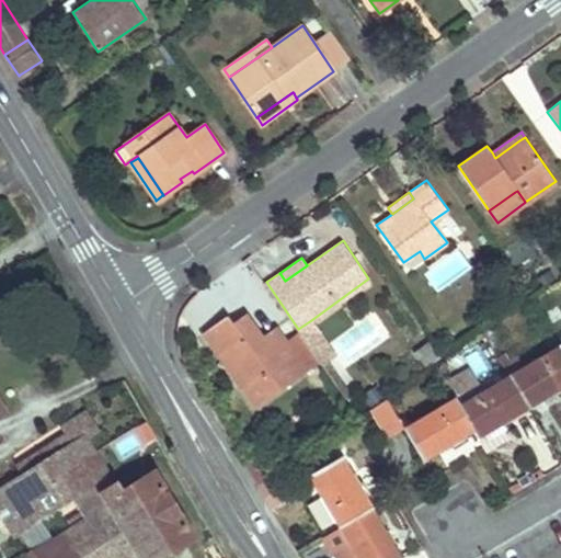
[(307,371),(275,326),(260,336),(244,314),(230,323),(225,316),(202,331),(221,359),(222,361),(228,356),(235,365),(229,368),(243,390),(245,388),(255,403),(267,396),(268,397),(307,371)]
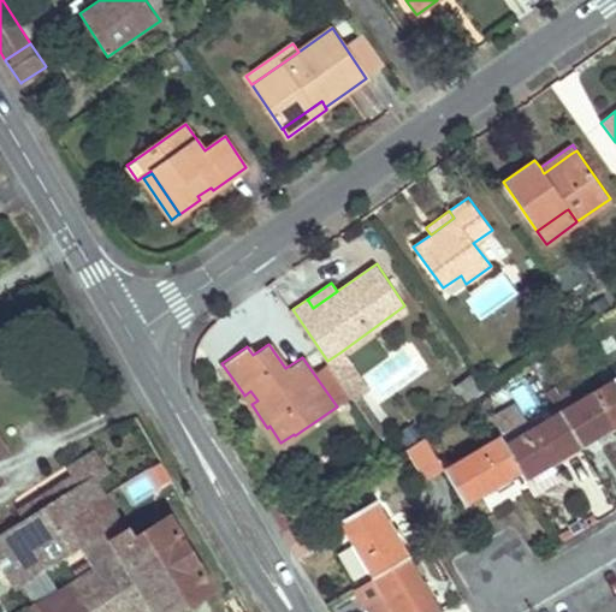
[(366,388),(342,351),(327,361),(354,398),(366,388)]
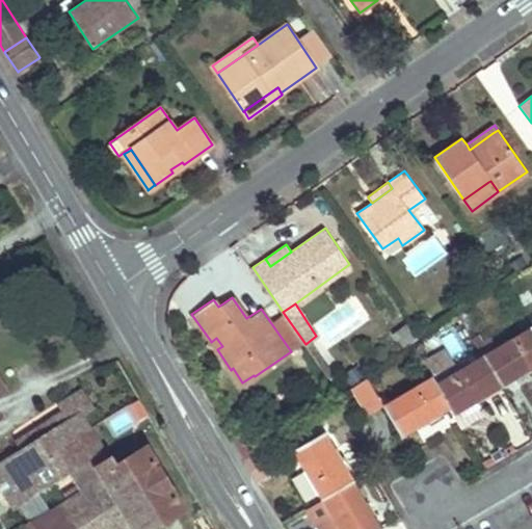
[(502,386),(531,368),(531,328),(531,327),(497,347),(496,348),(485,353),(484,354),(502,386)]
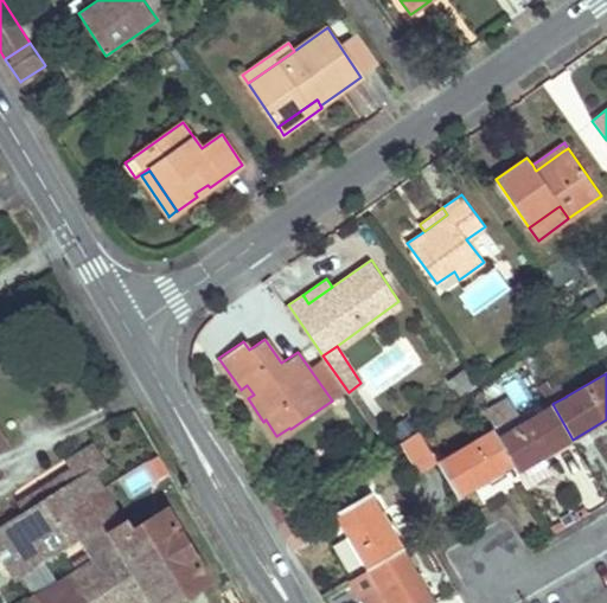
[(566,397),(567,396),(562,385),(561,386),(554,390),(549,382),(542,386),(542,387),(553,404),(554,403),(566,397)]
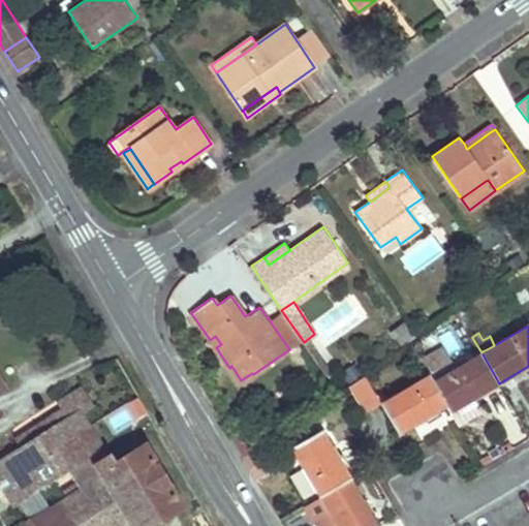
[(499,383),(481,352),(433,380),(447,404),(452,411),(499,383)]
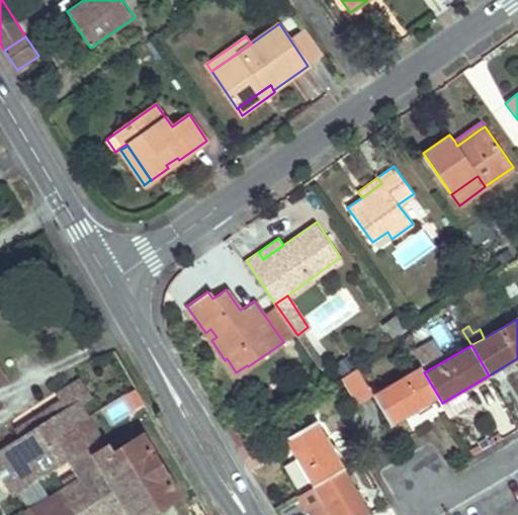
[(0,379),(13,371),(0,350),(0,379)]
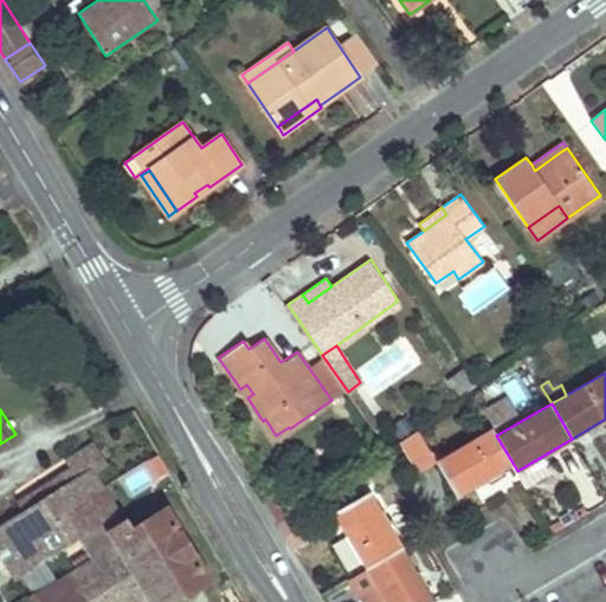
[(437,460),(417,427),(399,439),(418,472),(437,460)]
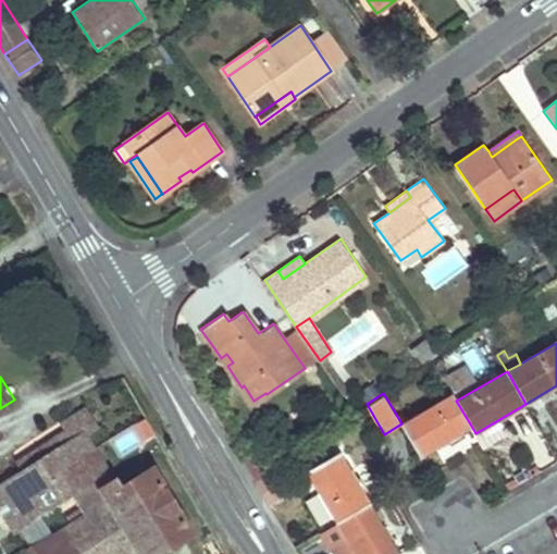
[(420,456),(471,426),(456,401),(453,394),(401,423),(420,456)]
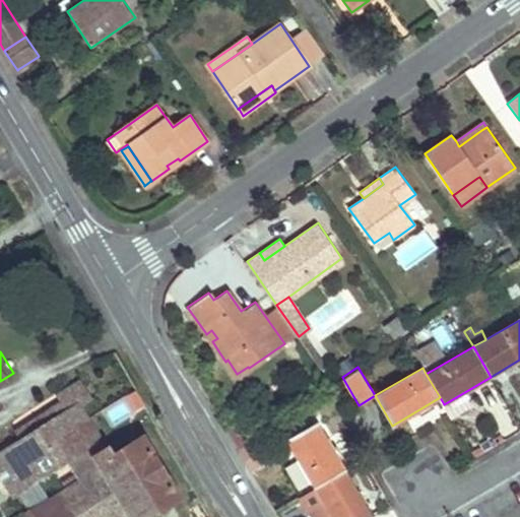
[(0,454),(21,489),(71,458),(80,472),(111,454),(102,439),(101,440),(92,445),(79,453),(65,431),(79,422),(88,416),(80,402),(88,397),(78,381),(59,392),(63,399),(69,408),(68,408),(21,438),(21,439),(0,451),(0,454)]
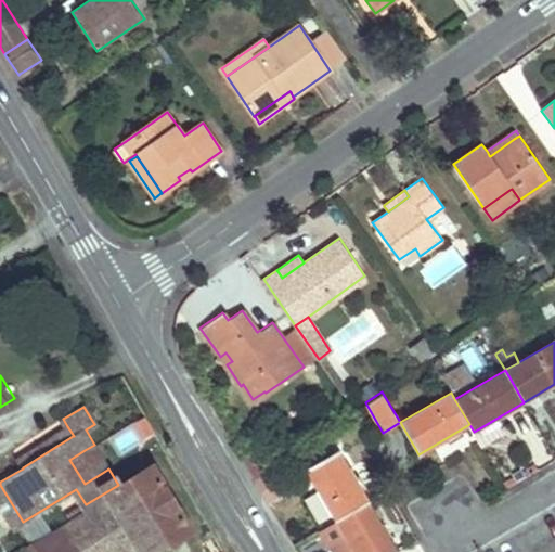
[(23,467),(73,436),(74,436),(67,426),(18,457),(16,458),(23,469),(23,467)]
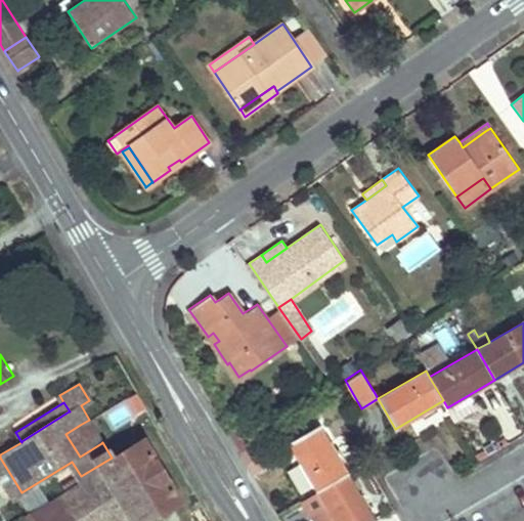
[(102,442),(89,420),(80,425),(93,448),(101,443),(102,442)]
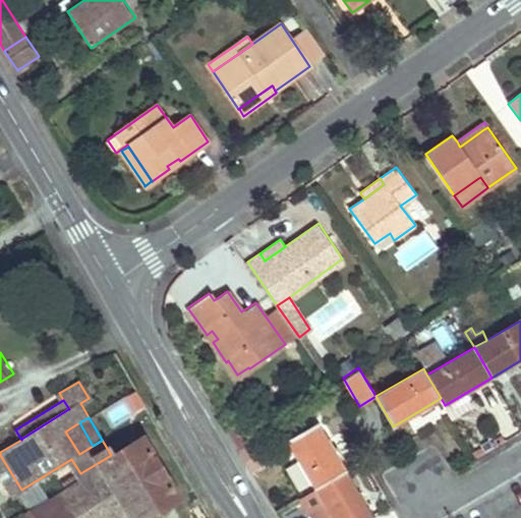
[(93,446),(79,422),(65,432),(79,454),(93,446)]
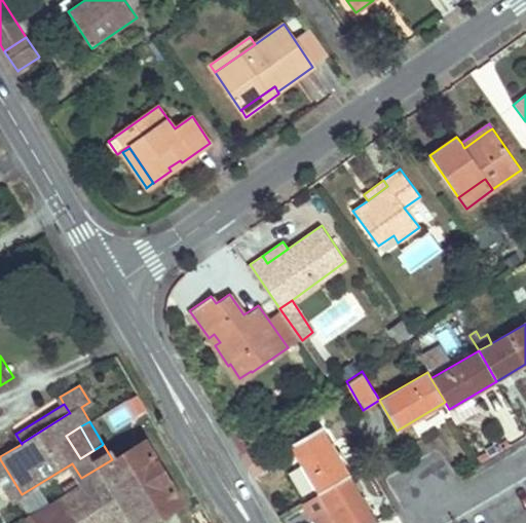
[(349,474),(321,426),(289,444),(317,492),(349,474)]
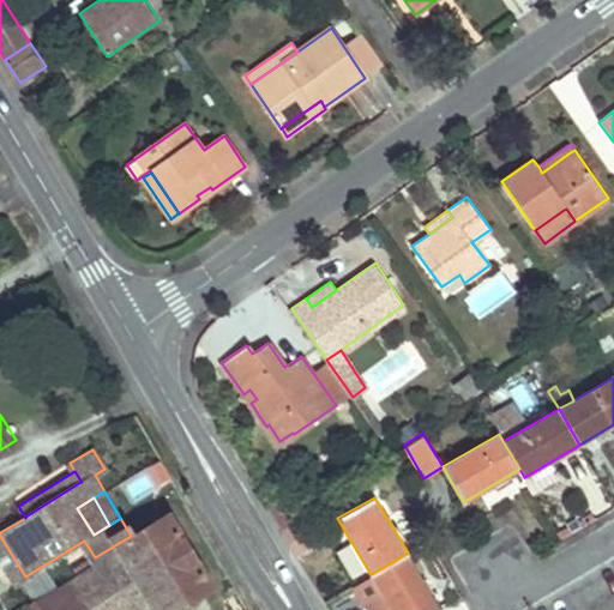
[(182,601),(212,581),(172,515),(133,539),(131,536),(95,557),(97,562),(38,598),(38,599),(44,609),(140,609),(154,603),(176,589),(182,601)]
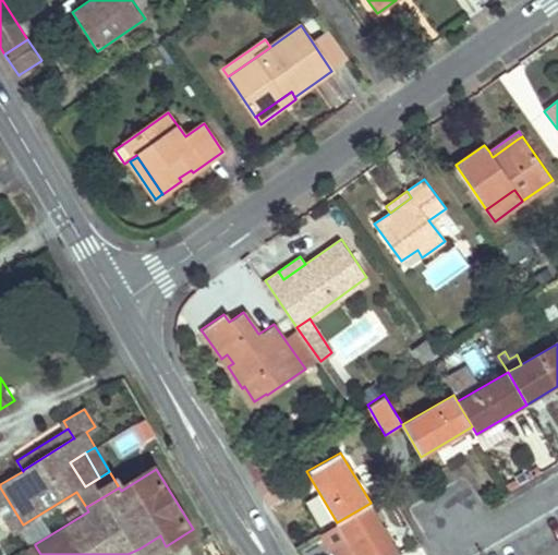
[(395,554),(399,553),(371,503),(337,522),(355,554),(395,554)]
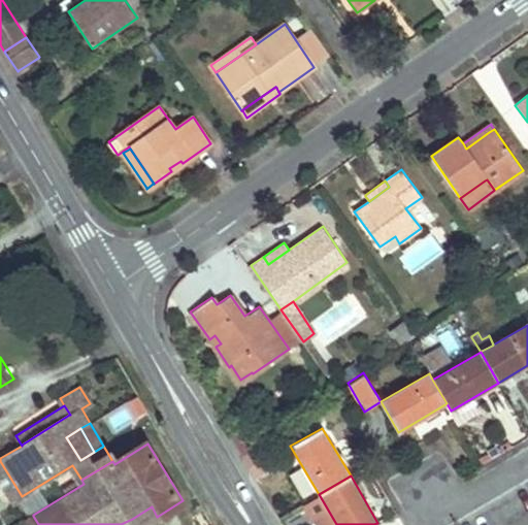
[(135,524),(143,524),(156,518),(157,517),(152,506),(132,519),(132,520),(135,524)]
